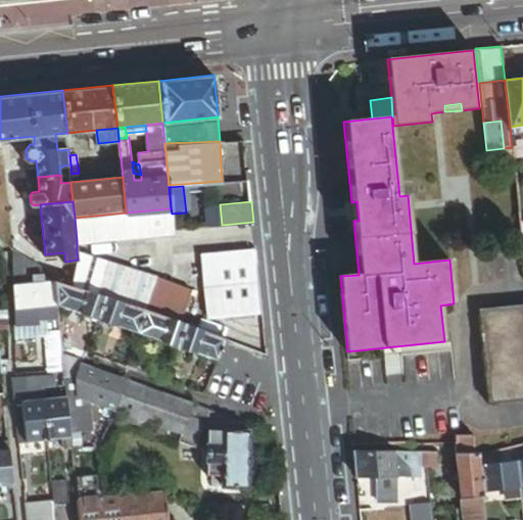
[(222,225),(220,204),(208,205),(210,226),(222,225)]
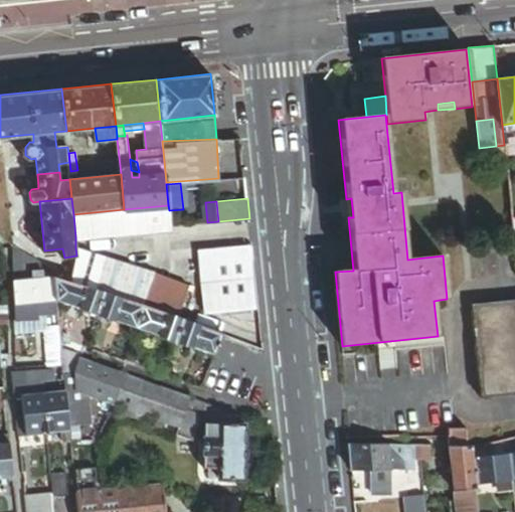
[(169,210),(168,205),(124,209),(73,214),(75,237),(171,228),(169,210)]
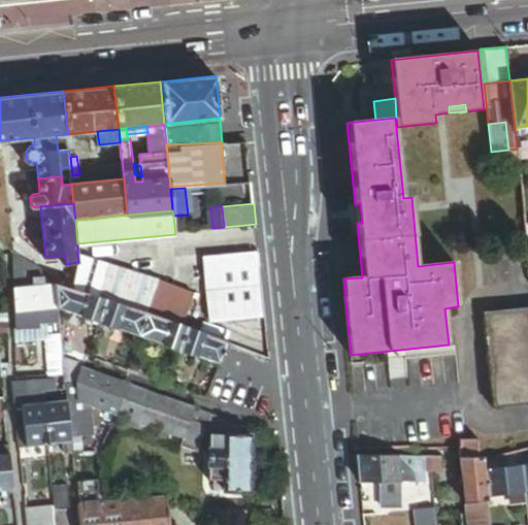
[(261,316),(255,250),(203,255),(210,321),(261,316)]
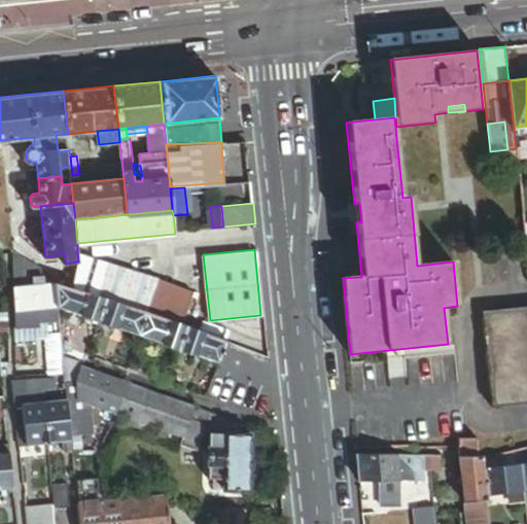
[(159,280),(77,253),(78,262),(72,287),(106,299),(146,313),(159,280)]
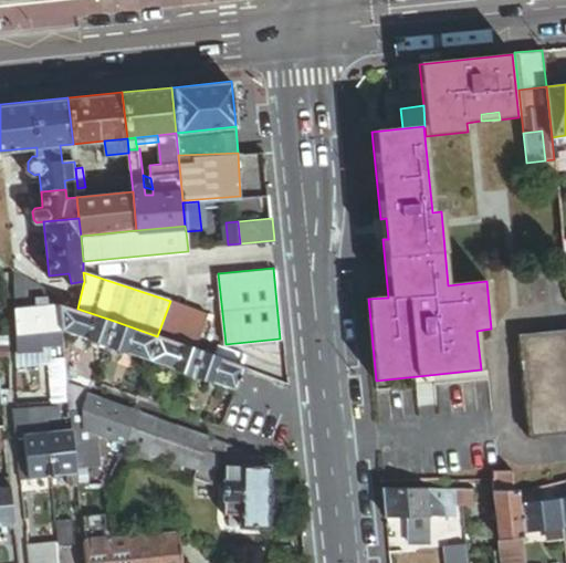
[(206,313),(170,301),(157,336),(192,348),(206,313)]
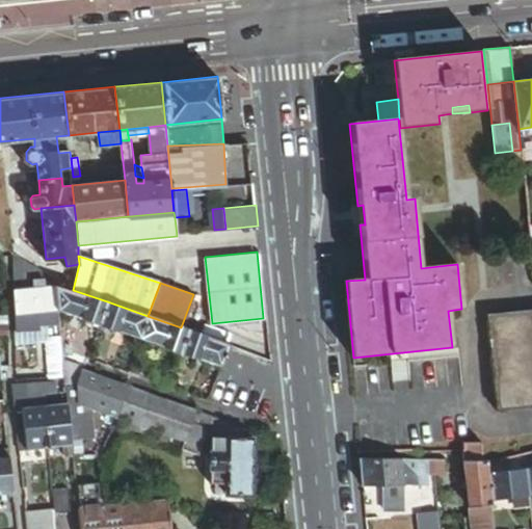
[(57,309),(55,284),(14,287),(16,312),(57,309)]
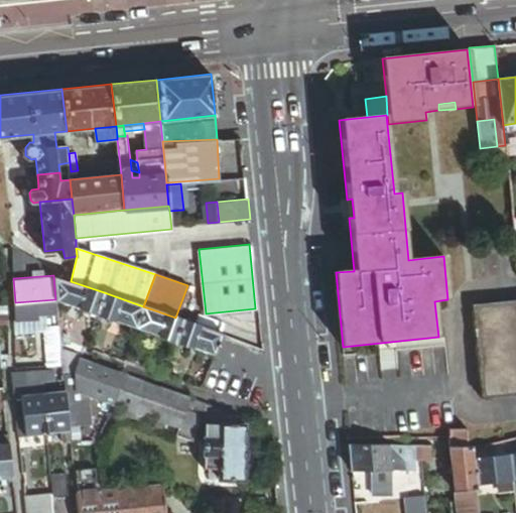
[(104,292),(71,281),(53,275),(55,299),(97,313),(104,292)]
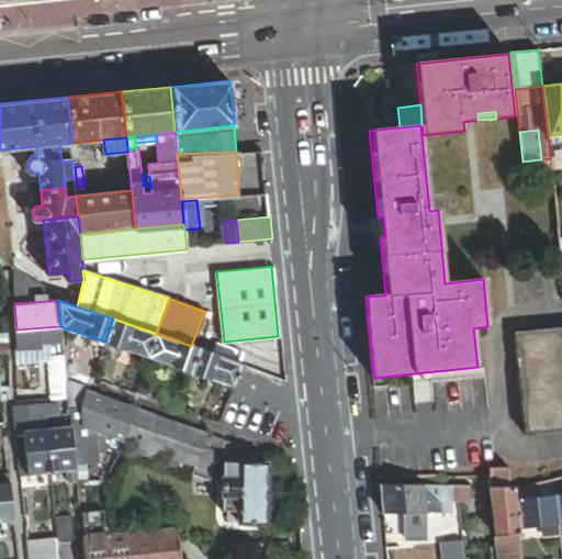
[(156,334),(113,319),(105,342),(148,357),(156,334)]
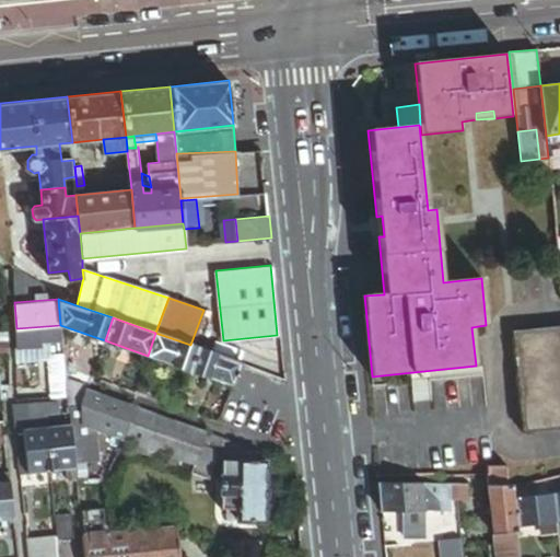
[(62,340),(60,325),(16,328),(15,328),(15,345),(62,340)]
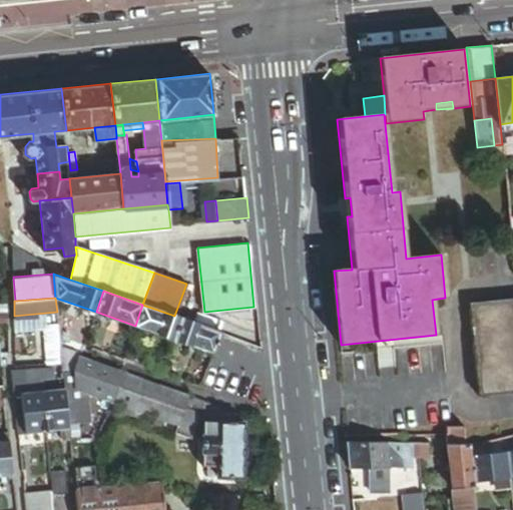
[(512,298),(470,303),(480,395),(512,391),(512,298)]
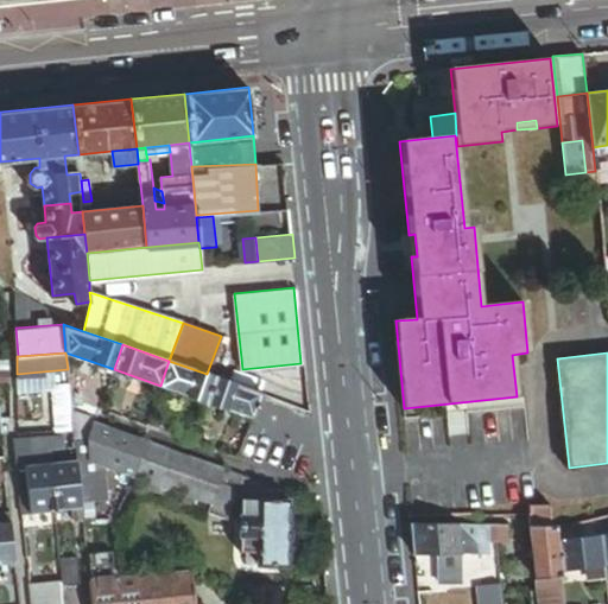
[(215,377),(207,374),(169,361),(160,386),(164,387),(182,393),(195,398),(206,401),(215,377)]
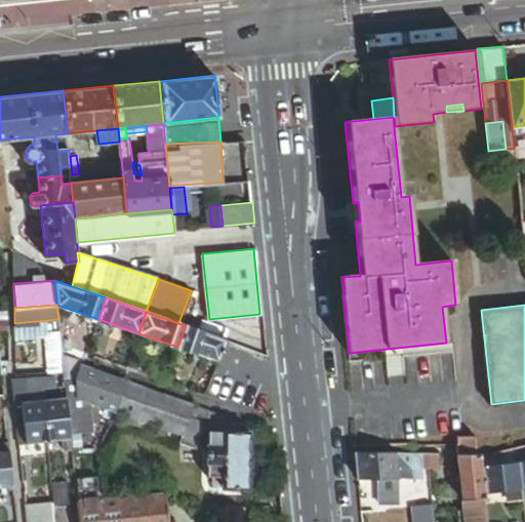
[(46,328),(45,323),(58,321),(58,319),(14,323),(15,331),(46,328)]
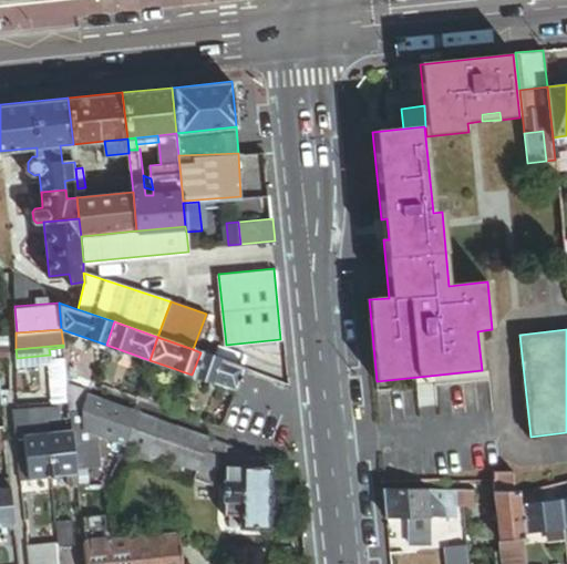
[(66,376),(63,347),(49,349),(50,355),(52,385),(60,383),(59,377),(66,376)]
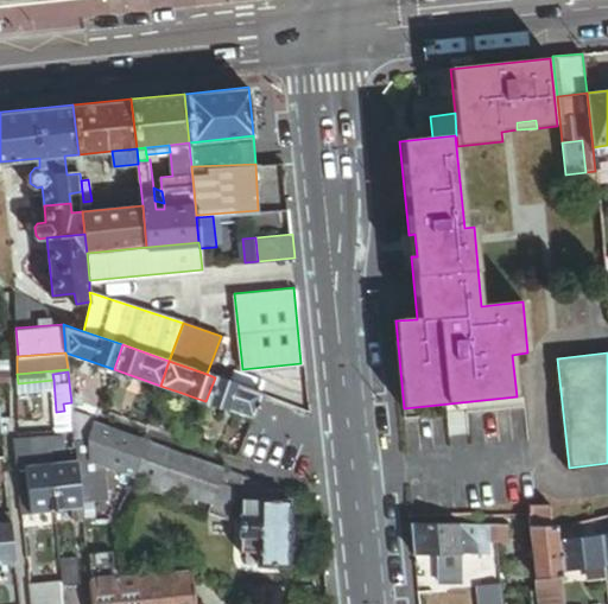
[(255,392),(215,377),(206,401),(253,419),(261,394),(255,392)]
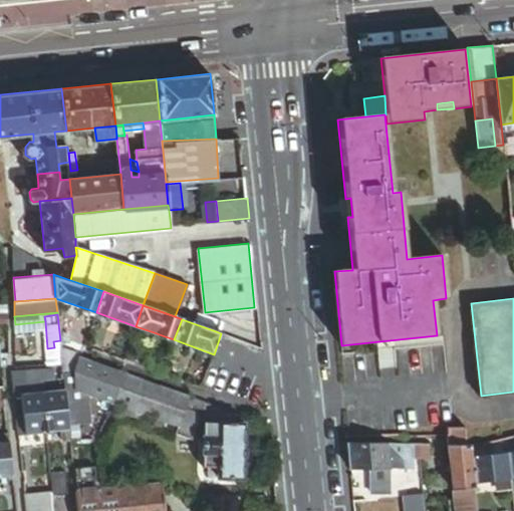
[(154,332),(139,327),(137,332),(152,338),(154,332)]
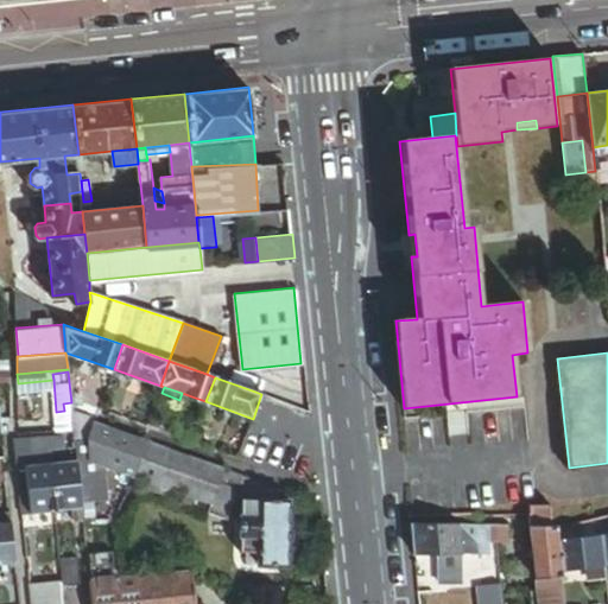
[(195,398),(182,393),(179,400),(192,405),(195,398)]
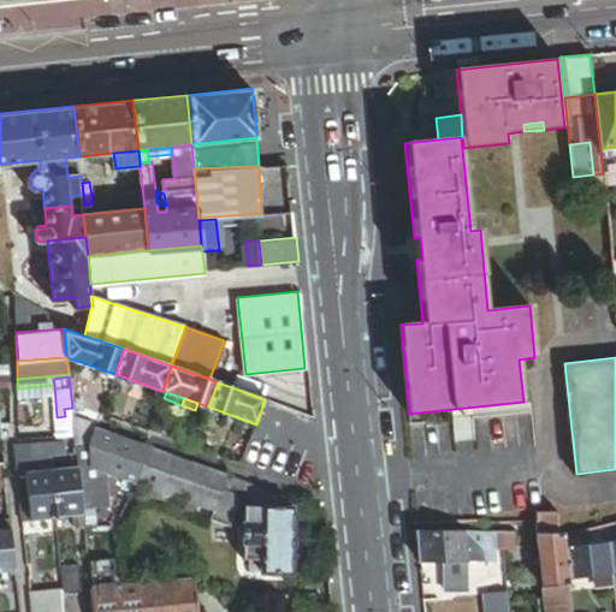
[(73,417),(72,415),(65,416),(57,417),(59,435),(75,433),(73,417)]
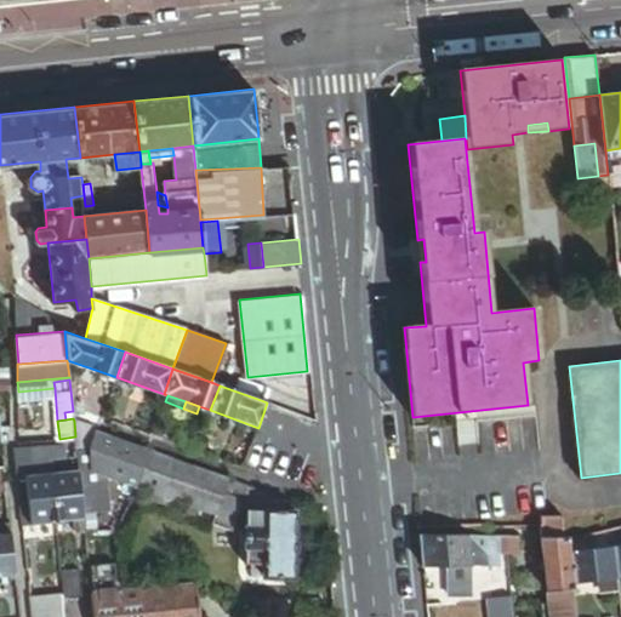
[(98,429),(74,421),(75,436),(77,449),(91,449),(98,429)]
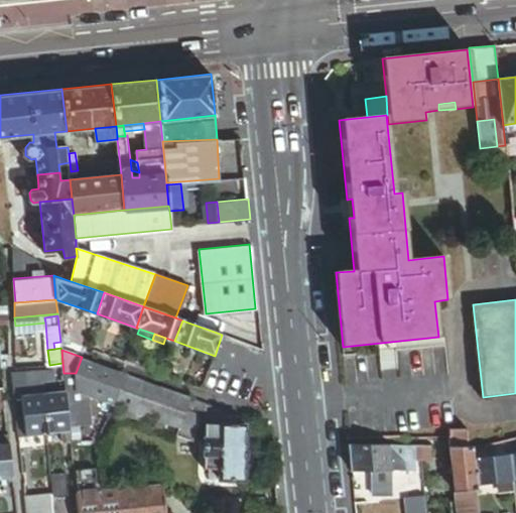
[(189,396),(82,357),(76,373),(63,373),(63,377),(66,390),(67,389),(75,389),(88,393),(167,422),(178,426),(185,408),(189,398),(189,396)]
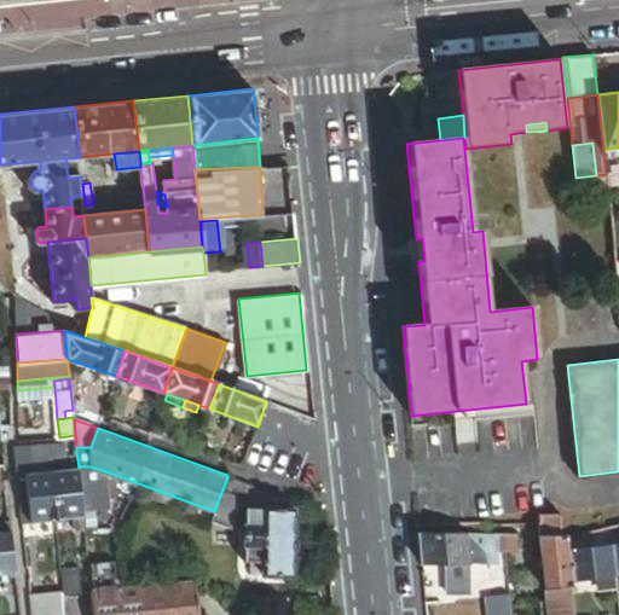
[(70,442),(15,447),(16,458),(22,457),(51,454),(65,453),(71,453),(70,442)]
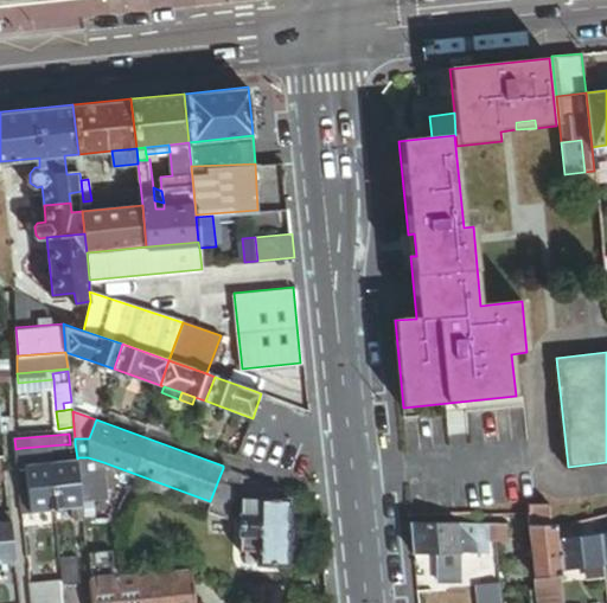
[(65,459),(77,459),(75,443),(70,444),(64,444),(65,459)]
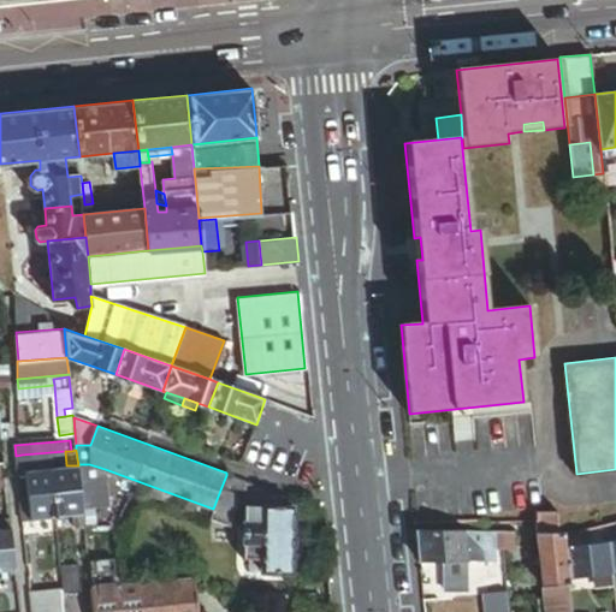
[(53,468),(51,452),(22,455),(23,459),(17,459),(18,471),(19,470),(27,470),(53,468)]
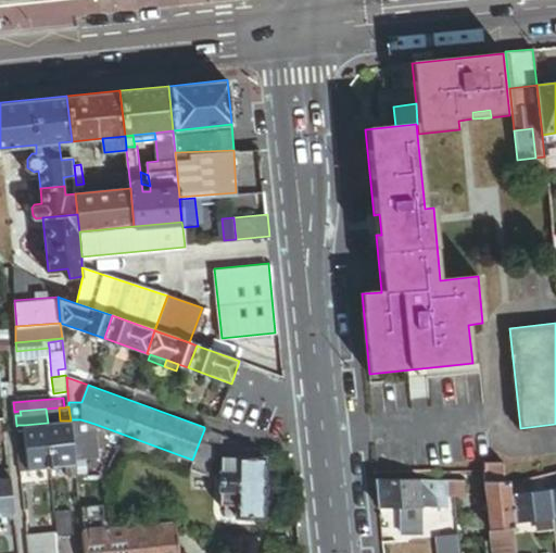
[(80,419),(72,419),(73,430),(95,428),(95,424),(80,419)]
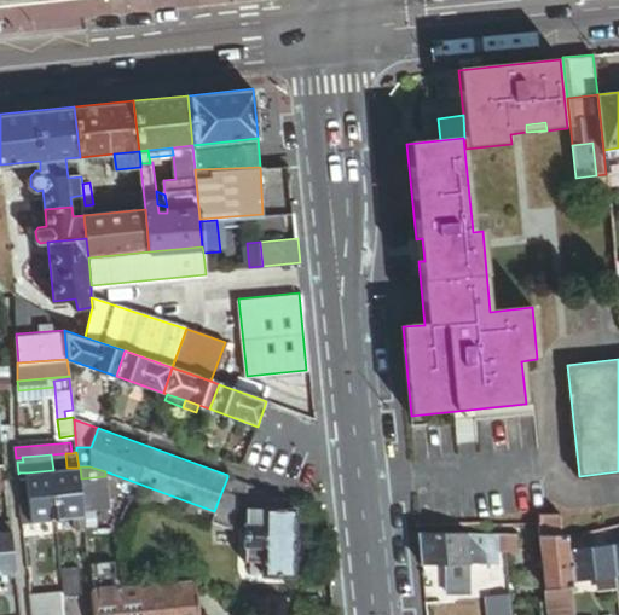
[(74,517),(84,516),(79,468),(67,468),(53,470),(58,518),(74,517)]
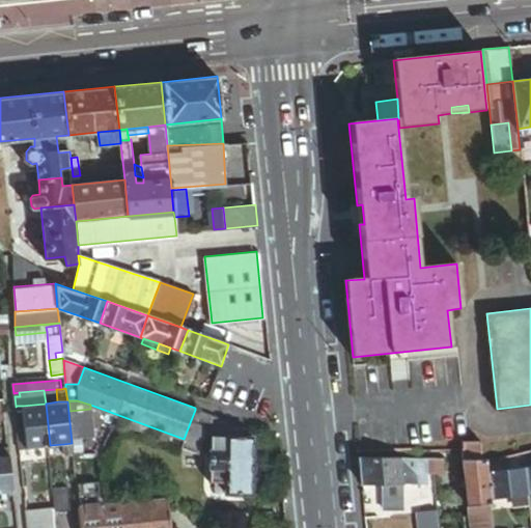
[(27,447),(50,445),(46,404),(23,406),(27,447)]
